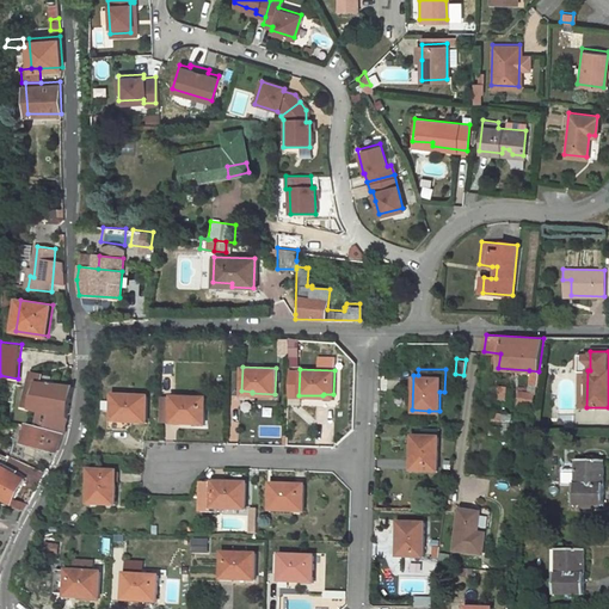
[(529,370),(527,391),(536,392),(539,371),(529,370)]
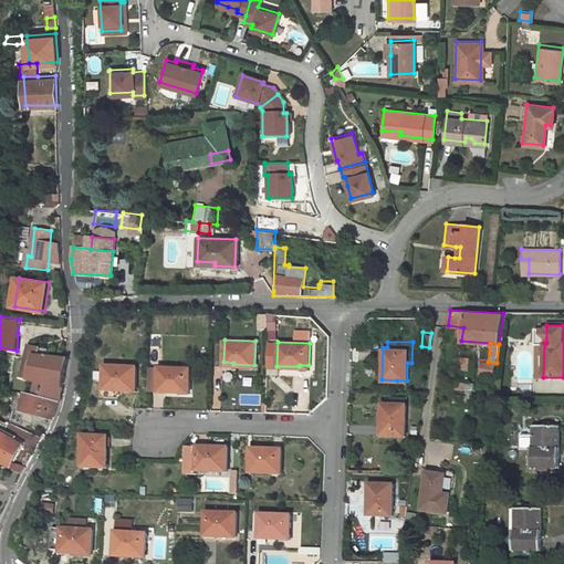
[(38,355),(35,355),(30,378),(38,379),(61,385),(66,355),(49,353),(50,347),(40,346),(39,353),(38,353),(38,355)]
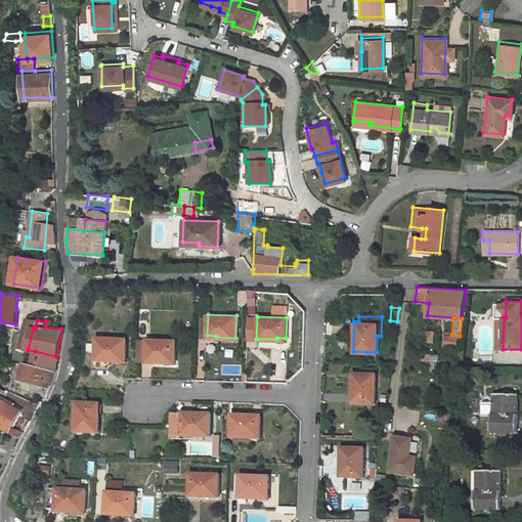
[(451,335),(445,334),(443,344),(459,346),(460,336),(451,335)]
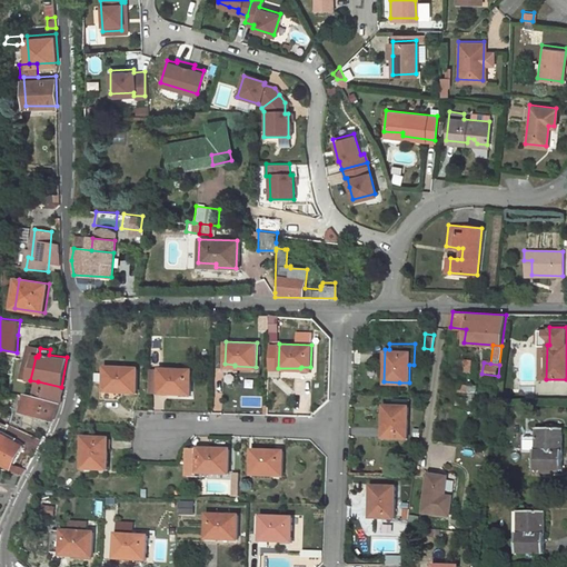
[(465,403),(470,365),(460,364),(456,401),(465,403)]
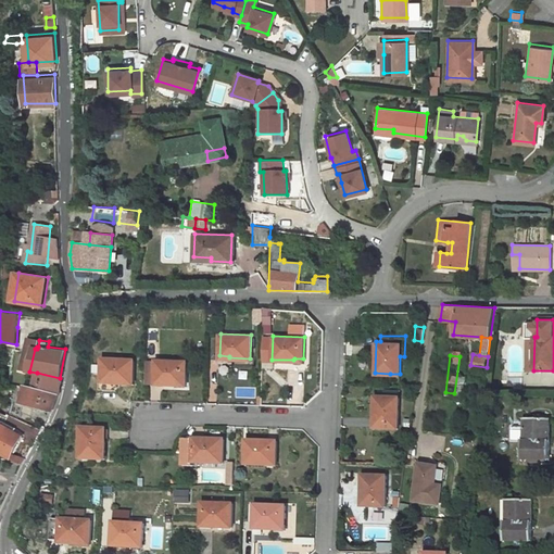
[(133,381),(134,359),(102,357),(102,379),(112,379),(112,381),(133,381)]
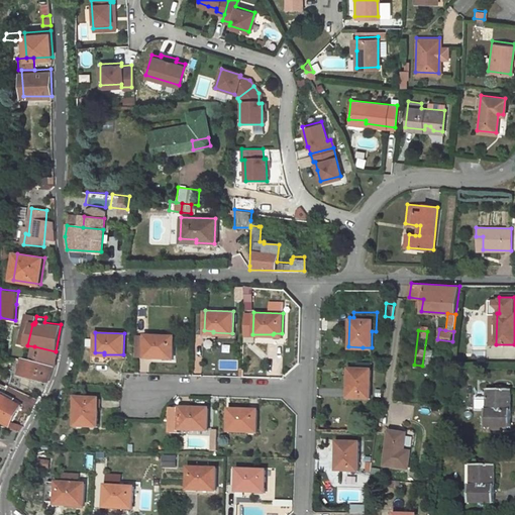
[(173,334),(144,333),(144,355),(164,355),(164,354),(173,354),(173,334)]
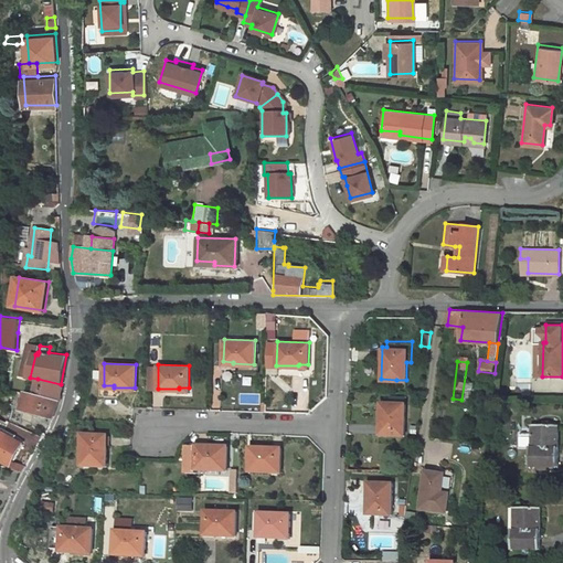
[(14,418),(30,422),(32,412),(51,416),(57,399),(61,384),(38,379),(33,394),(27,393),(22,409),(17,407),(14,418)]
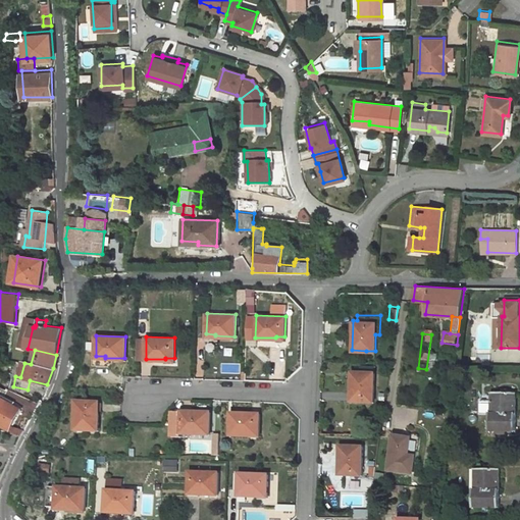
[(372,400),(374,370),(352,370),(351,391),(352,391),(352,399),(372,400)]
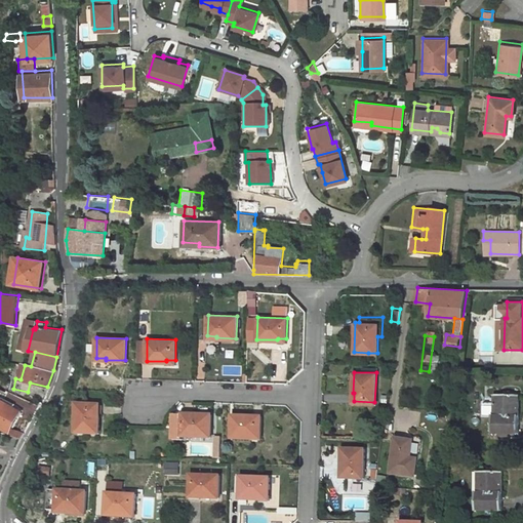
[(493,412),(492,412),(491,431),(517,432),(517,412),(518,412),(518,394),(493,394),(493,412)]
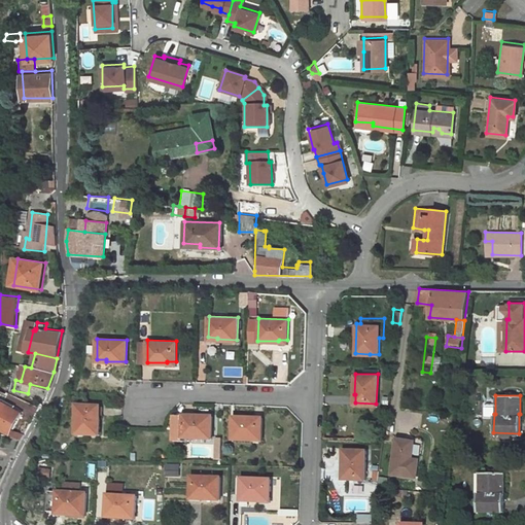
[(3,403),(0,400),(0,428),(10,433),(21,436),(24,431),(13,429),(21,415),(9,410),(11,407),(15,409),(16,406),(5,399),(3,403)]
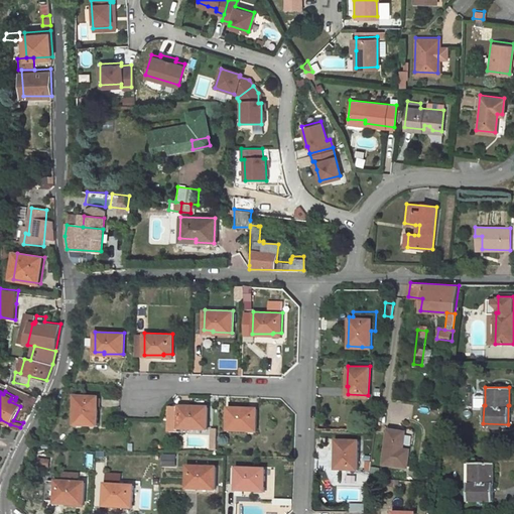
[(96,423),(97,395),(76,394),(76,402),(75,402),(74,422),(96,423)]
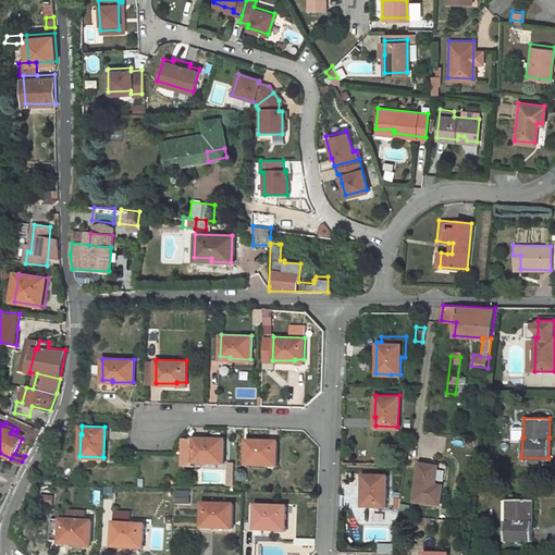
[(23,435),(16,432),(12,430),(10,433),(22,439),(23,435)]
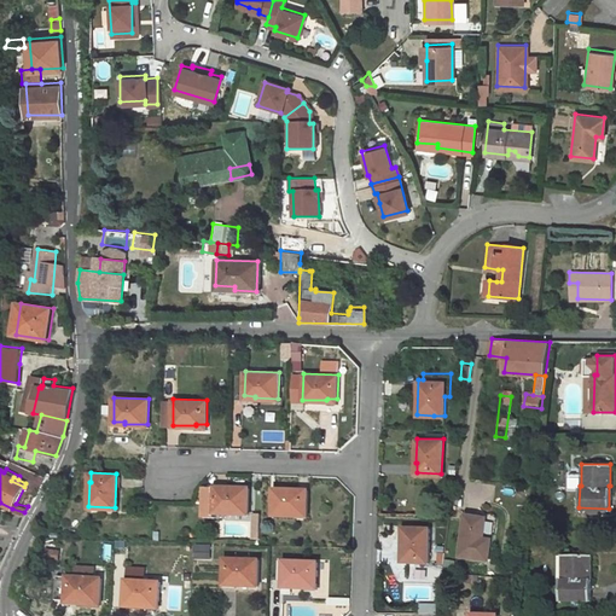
[(247,511),(248,486),(214,484),(213,507),(224,509),(222,511),(247,511)]
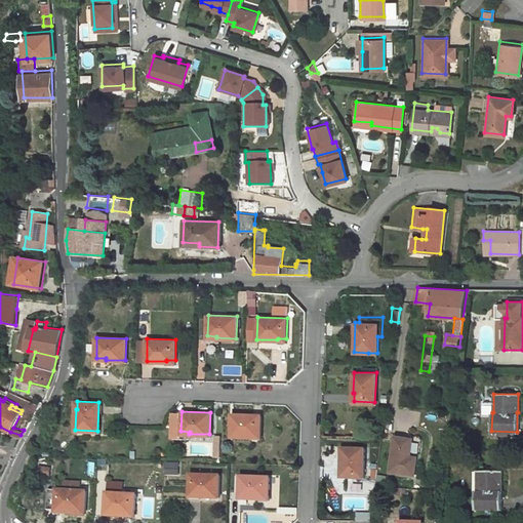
[(259,413),(231,412),(230,435),(250,436),(251,434),(259,434),(259,413)]
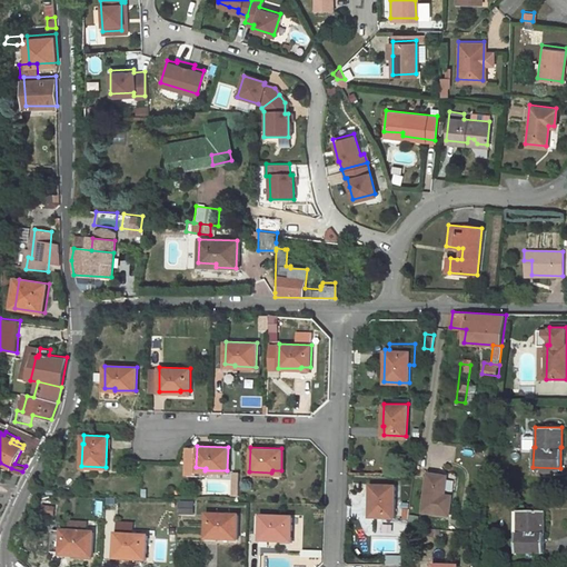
[(446,475),(428,473),(423,509),(449,513),(450,494),(444,493),(446,475)]
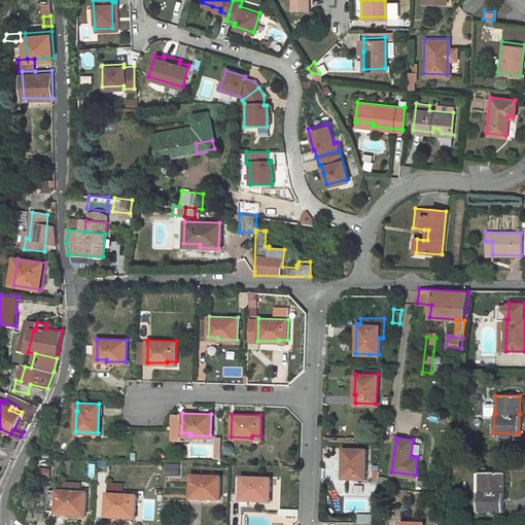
[(364,478),(365,449),(343,448),(342,468),(343,468),(343,477),(364,478)]
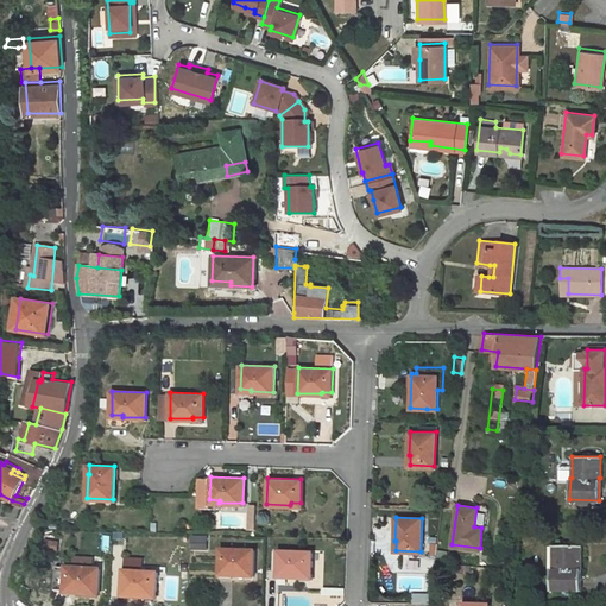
[(580,545),(553,544),(553,569),(550,569),(550,588),(579,588),(580,545)]
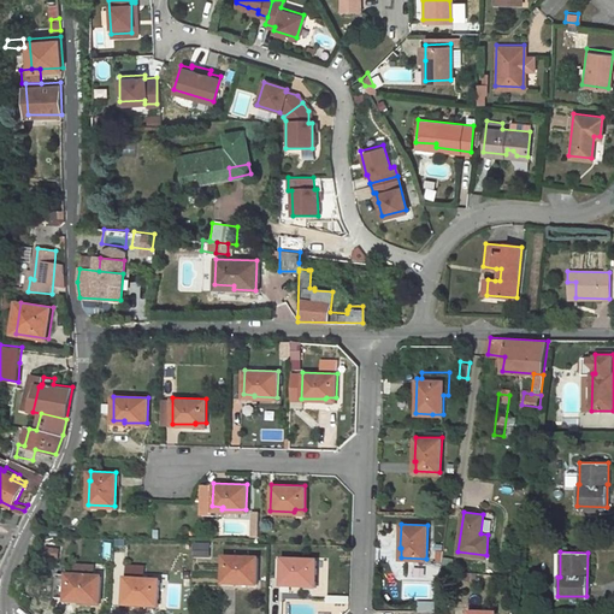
[(257,582),(257,556),(223,554),(222,578),(232,578),(232,580),(257,582)]
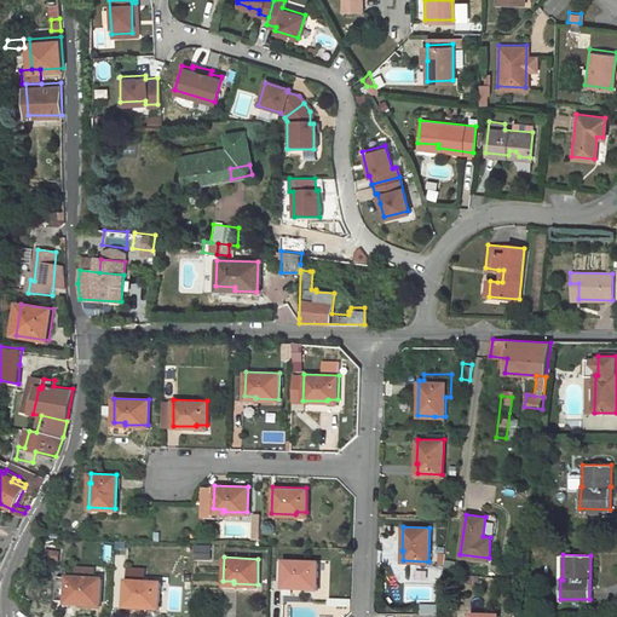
[(316,561),(283,559),(282,586),(305,586),(305,584),(316,584),(316,561)]
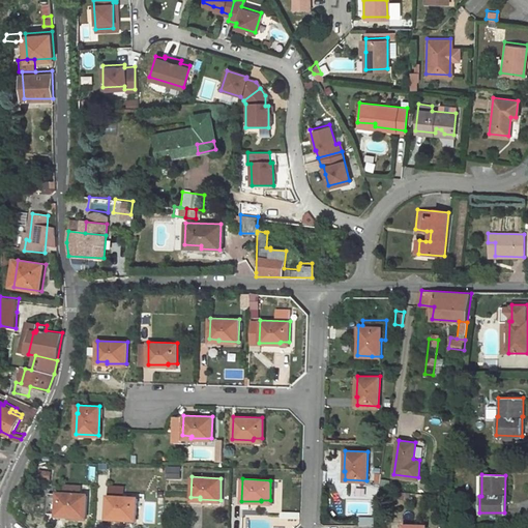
[(63,482),(62,492),(71,492),(71,484),(63,482)]
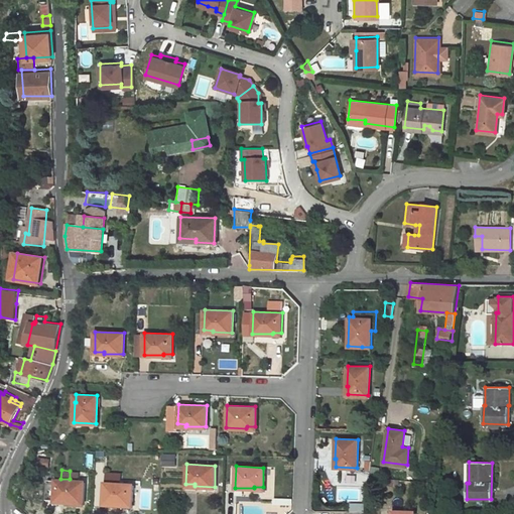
[(70,479),(60,479),(56,479),(54,499),(63,499),(63,501),(84,502),(85,480),(78,480),(79,471),(70,471),(70,479)]
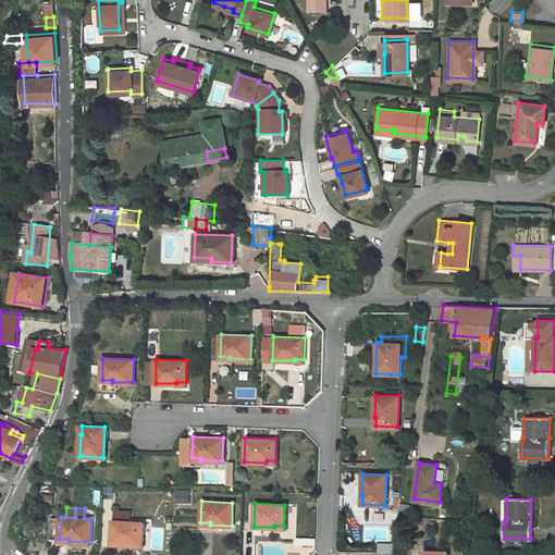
[(59,539),(61,517),(52,516),(50,538),(59,539)]
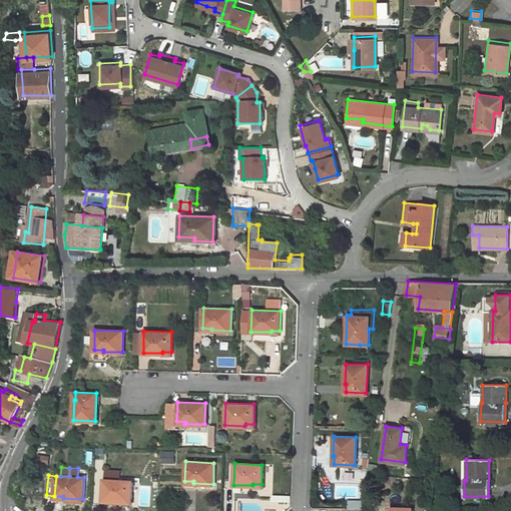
[(131,480),(103,478),(102,500),(122,501),(122,500),(130,500),(131,480)]
